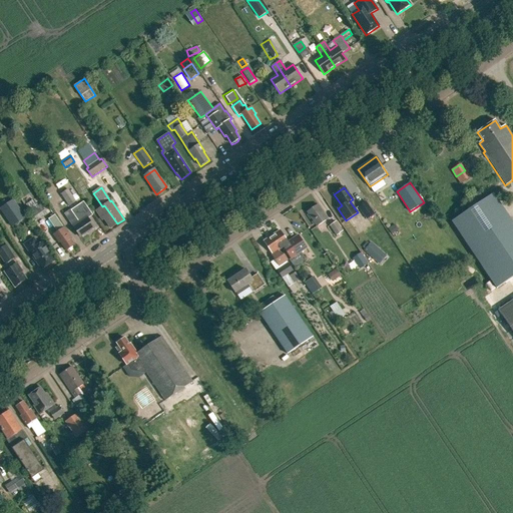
[(69,206),(76,201),(68,189),(61,194),(69,206)]
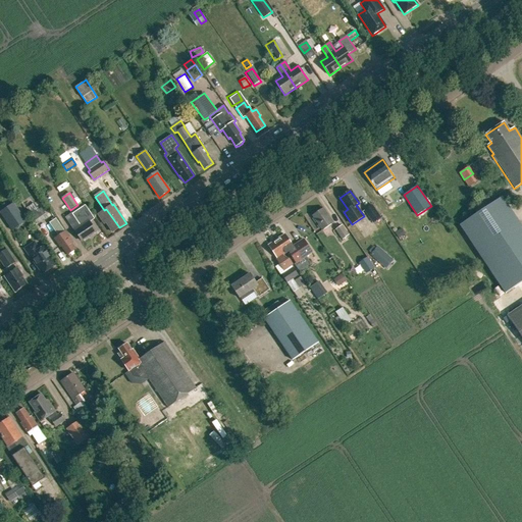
[(504,294),(521,280),(521,228),(502,198),(459,226),(504,294)]
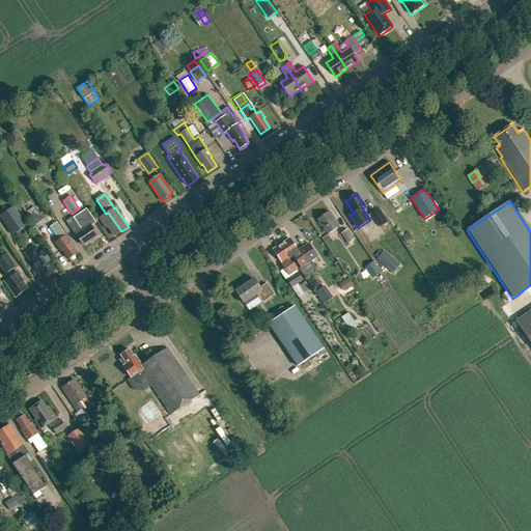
[(14,207),(0,217),(12,234),(26,225),(14,207)]
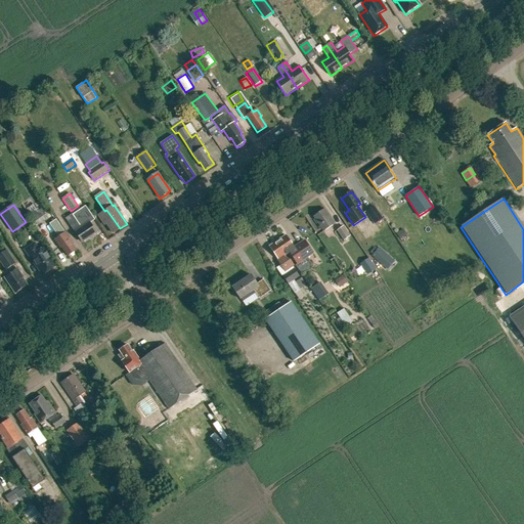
[(375,223),(383,218),(374,205),(365,210),(375,223)]
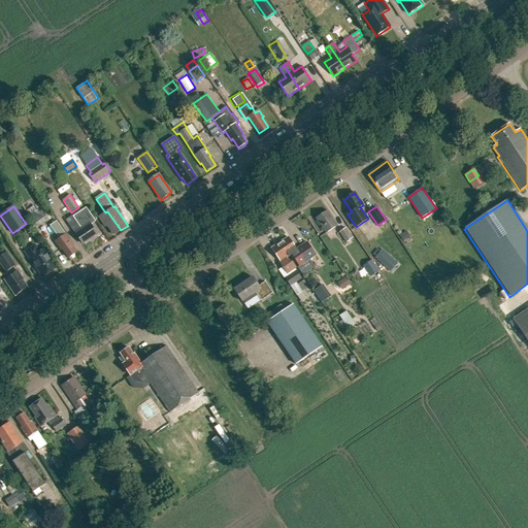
[(83,244),(97,234),(91,225),(96,222),(86,208),(73,217),(81,229),(75,233),(83,244)]
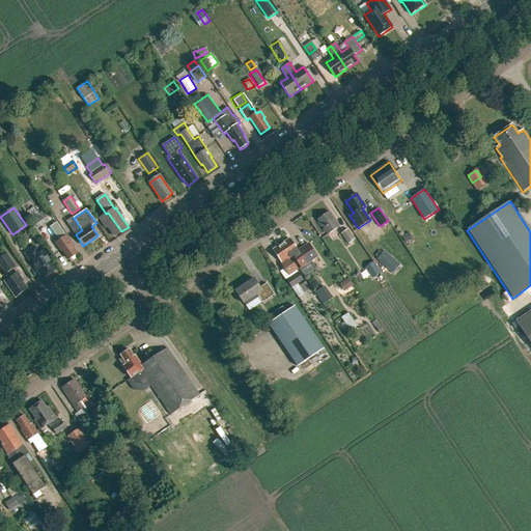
[(39,214),(37,211),(29,215),(38,227),(48,220),(43,212),(39,214)]
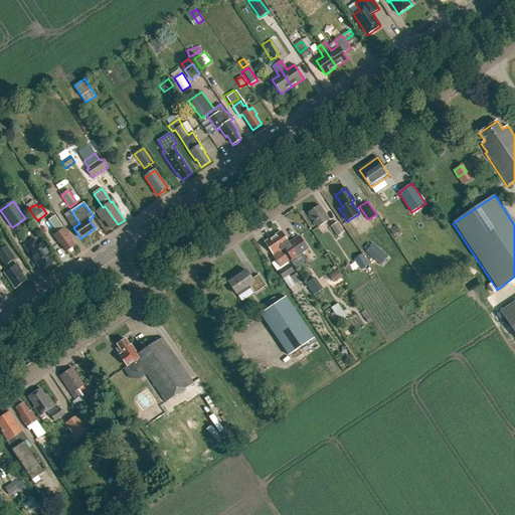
[(111,229),(118,224),(105,206),(103,207),(97,212),(103,220),(105,219),(111,229)]
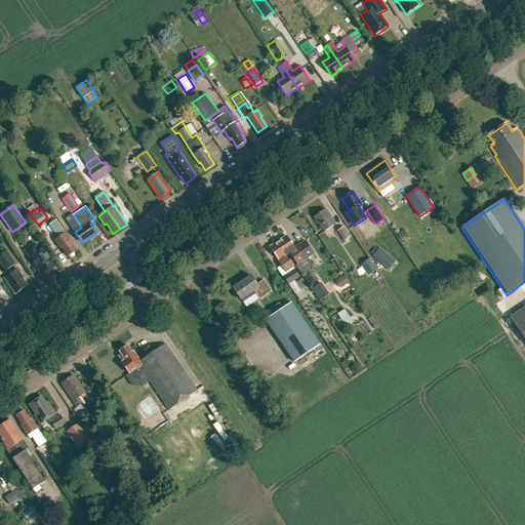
[(324,232),(335,225),(325,210),(314,217),(324,232)]
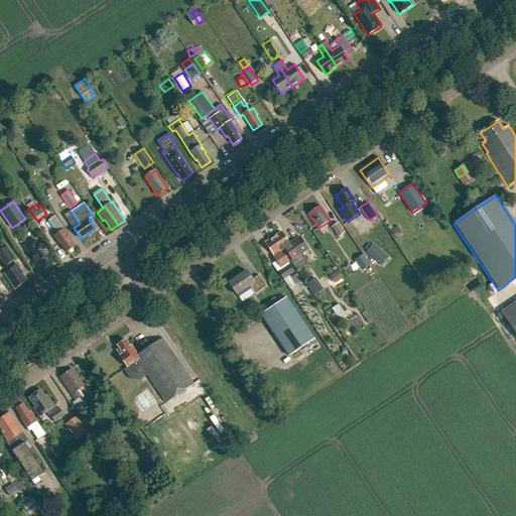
[(71,240),(63,230),(65,229),(62,227),(55,217),(49,221),(56,231),(58,234),(54,236),(59,244),(61,243),(67,252),(75,247),(70,241),(71,240)]
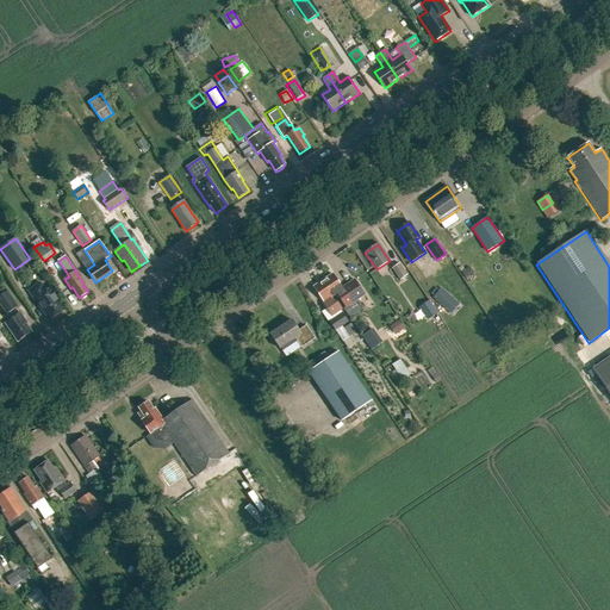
[(399,280),(408,275),(399,263),(392,269),(399,280)]
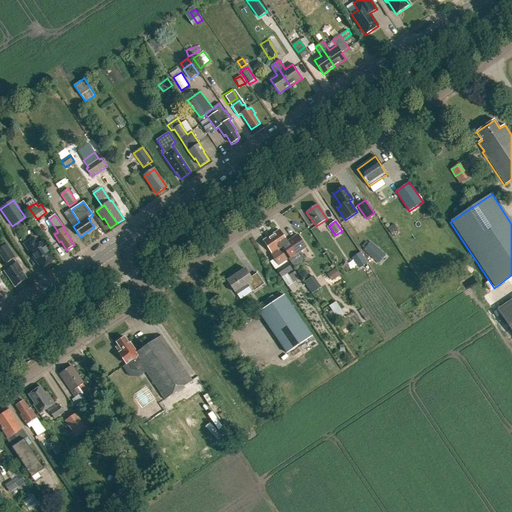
[(394,224),(387,229),(391,234),(398,230),(394,224)]
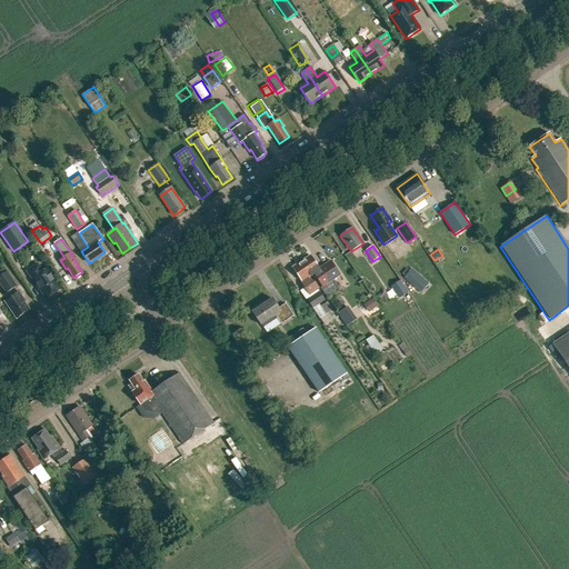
[(301,262),(311,277),(315,275),(322,287),(339,275),(330,261),(319,269),(310,256),(301,262)]
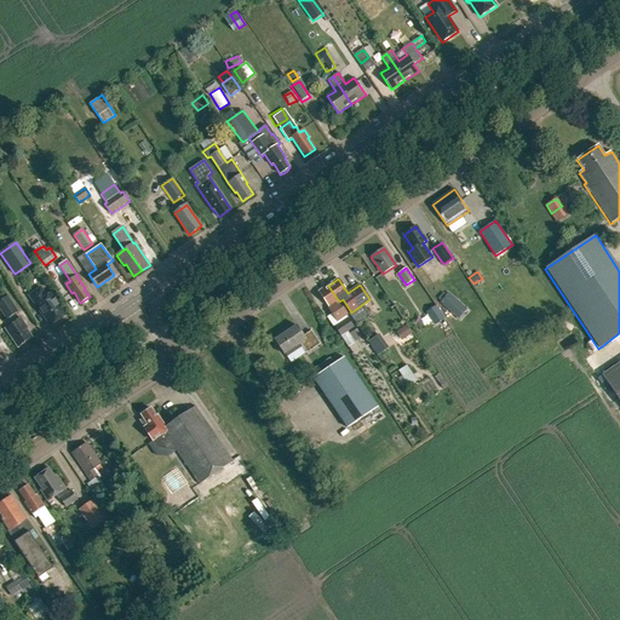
[(337,304),(339,302),(328,286),(319,292),(325,300),(339,321),(348,315),(343,308),(340,310),(337,304)]
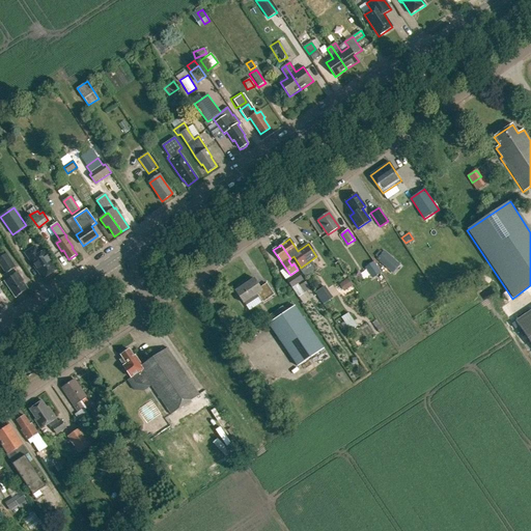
[(35,247),(25,253),(34,268),(35,268),(44,279),(57,270),(51,261),(52,260),(46,250),(39,254),(35,247)]
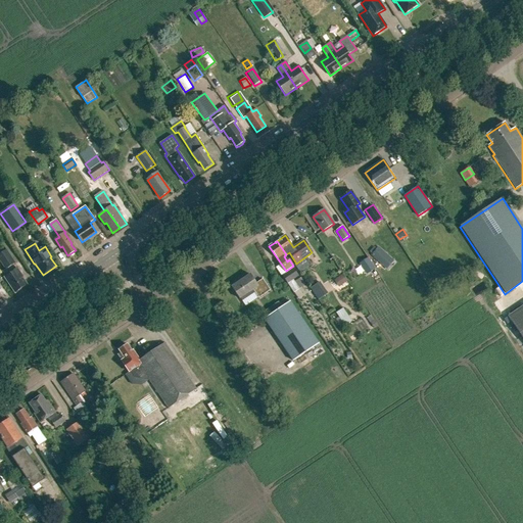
[(379,248),(372,255),(379,262),(386,254),(379,248)]
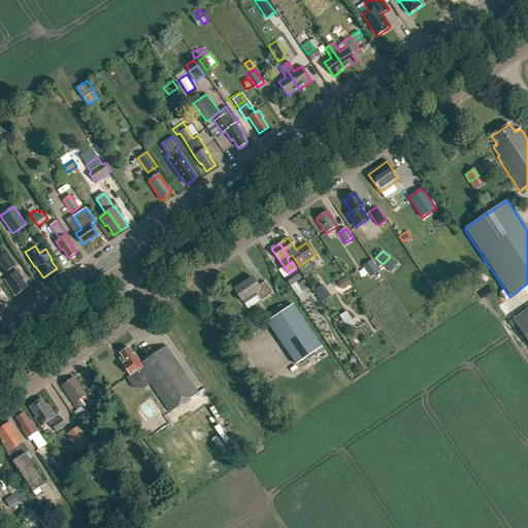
[(17,272),(13,266),(14,266),(6,254),(0,257),(0,259),(7,270),(2,274),(5,278),(17,296),(27,289),(23,282),(24,281),(18,271),(17,272)]
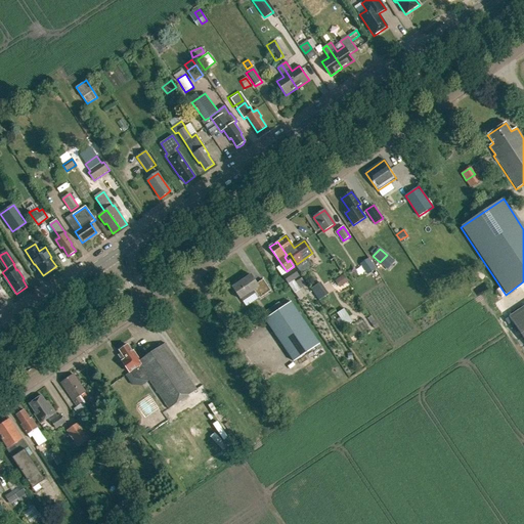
[(368,259),(360,264),(367,274),(376,269),(368,259)]
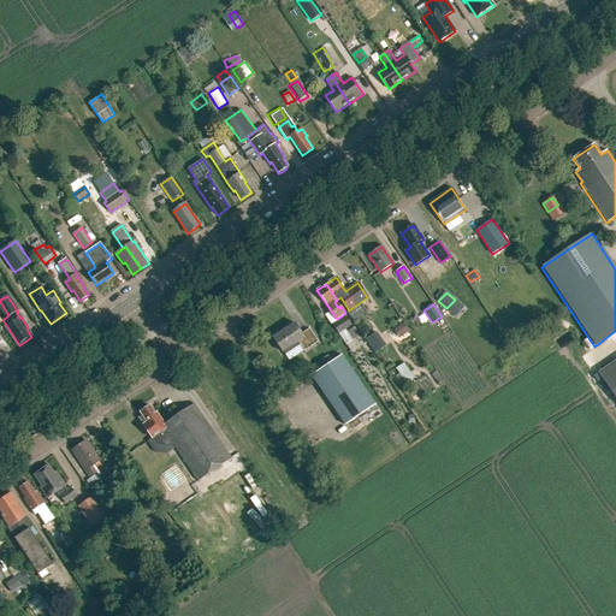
[(347,345),(354,341),(347,330),(353,325),(345,317),(332,325),(347,345)]
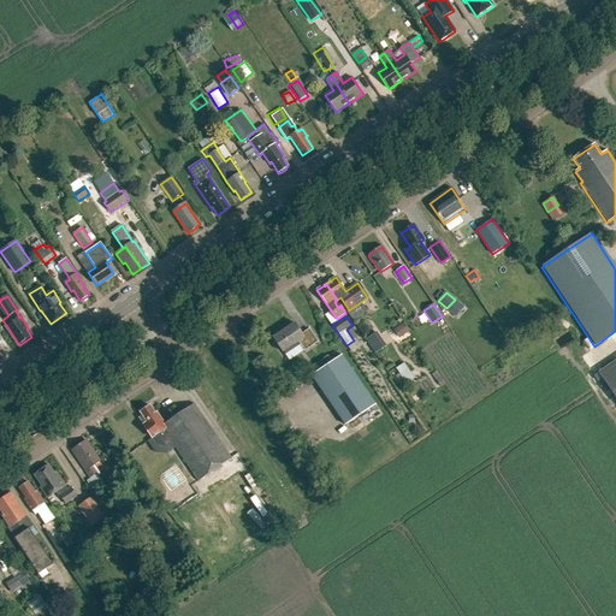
[(403,323),(396,329),(402,337),(409,331),(403,323)]
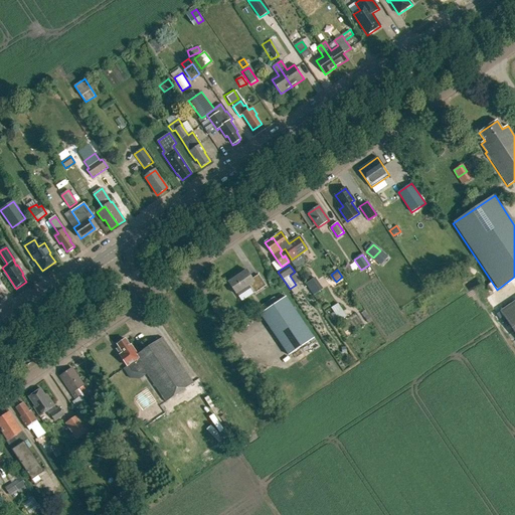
[(252,280),(246,271),(228,283),(236,295),(248,287),(253,294),(266,287),(259,276),(252,280)]
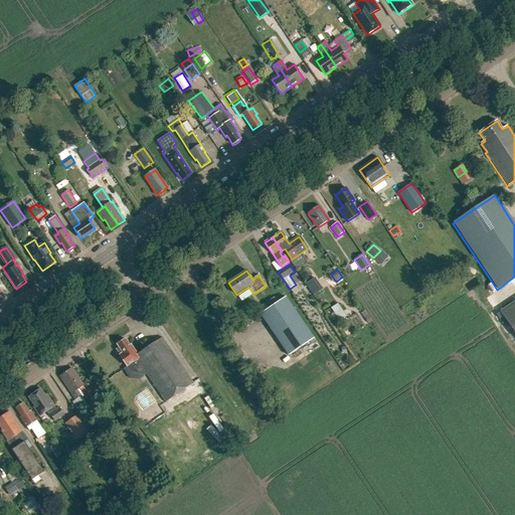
[(315,278),(306,284),(314,296),(323,289),(315,278)]
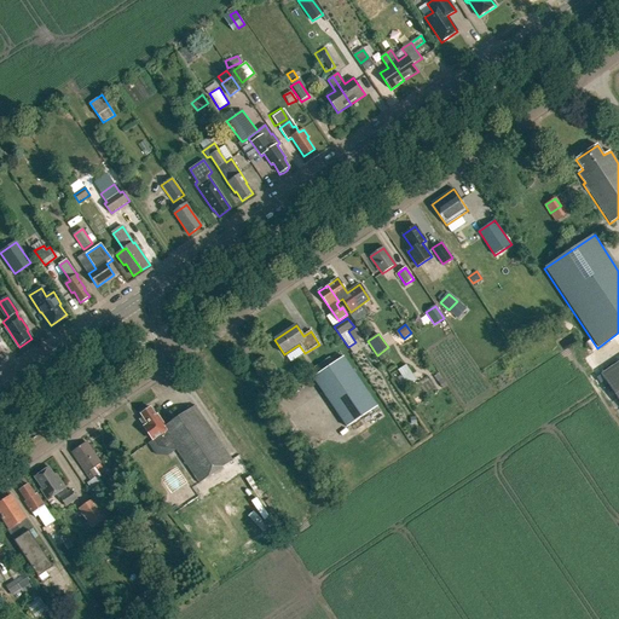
[(347,427),(377,406),(343,357),(313,377),(347,427)]
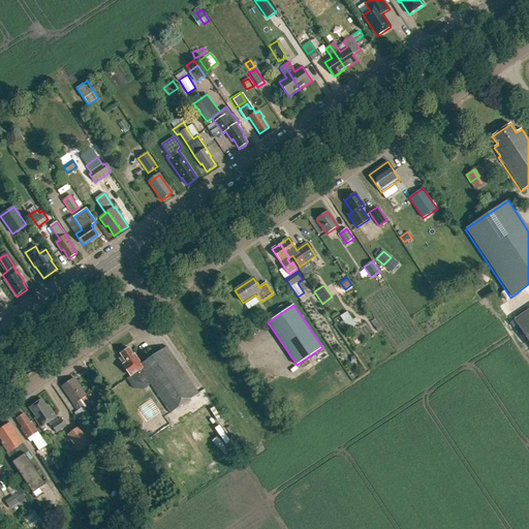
[(528,344),(528,307),(511,319),(528,344)]
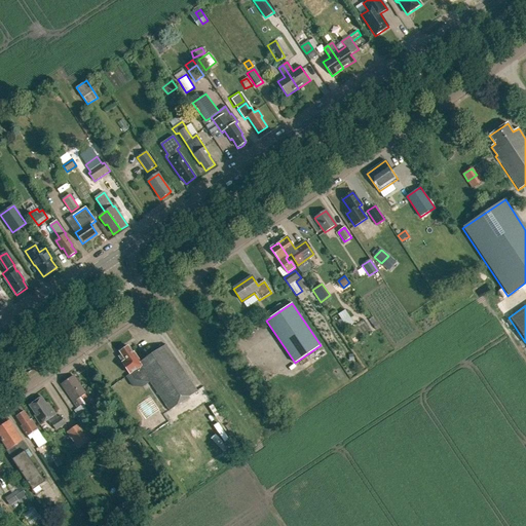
[(347,328),(354,323),(345,309),(338,314),(347,328)]
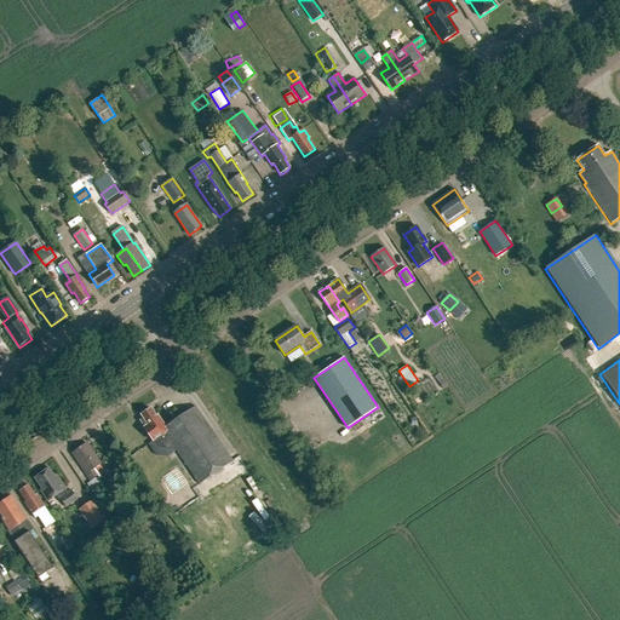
[(233,461),(195,407),(166,426),(159,417),(158,417),(151,408),(150,409),(147,408),(143,412),(142,414),(142,415),(144,418),(141,420),(144,426),(144,428),(154,441),(155,441),(156,443),(167,436),(200,484),(233,461)]
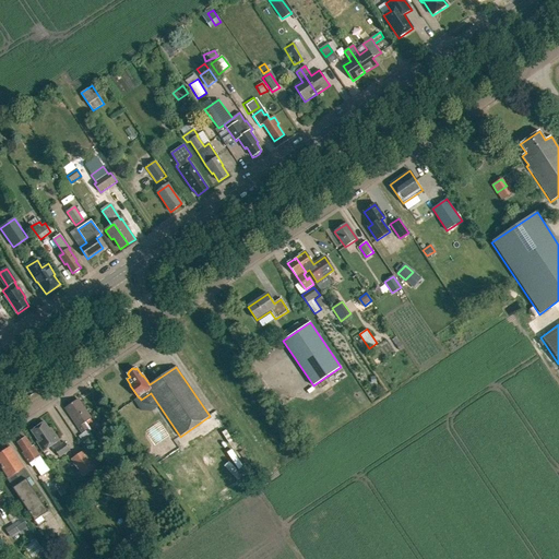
[(88,430),(84,424),(92,418),(81,403),(78,404),(76,402),(68,407),(70,409),(67,412),(82,433),(88,430)]
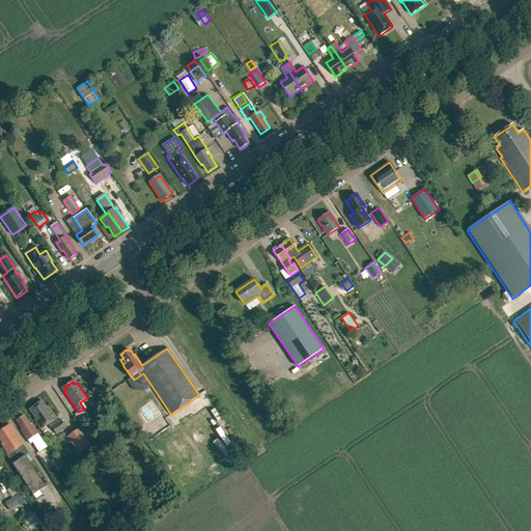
[(48,409),(43,401),(30,410),(36,419),(34,420),(40,429),(48,424),(51,428),(52,428),(56,435),(66,427),(61,420),(59,422),(49,408),(48,409)]
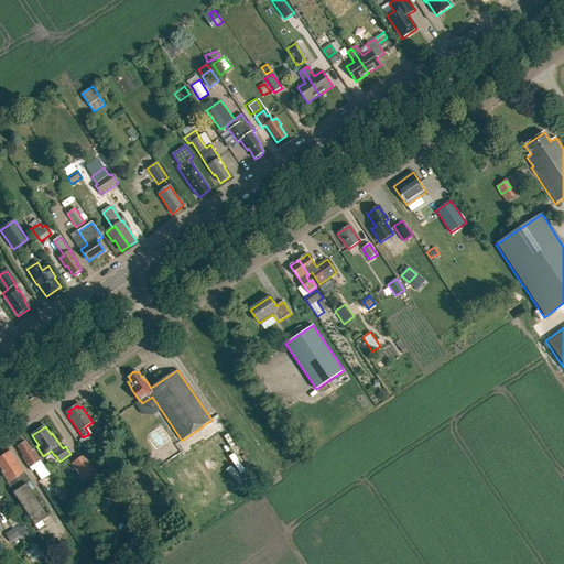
[(32,451),(26,442),(18,447),(24,456),(23,457),(32,472),(34,470),(42,481),(51,475),(41,461),(33,451),(32,451)]
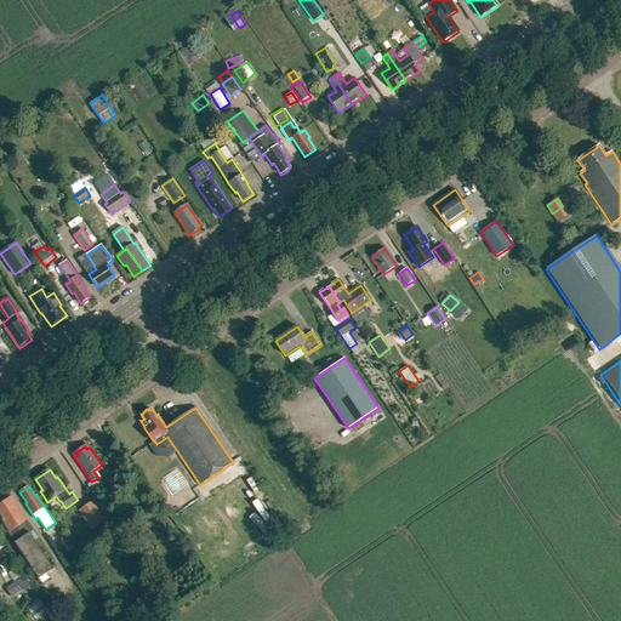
[(34,530),(27,520),(12,497),(0,505),(0,514),(11,531),(9,533),(39,579),(53,569),(29,533),(34,530)]
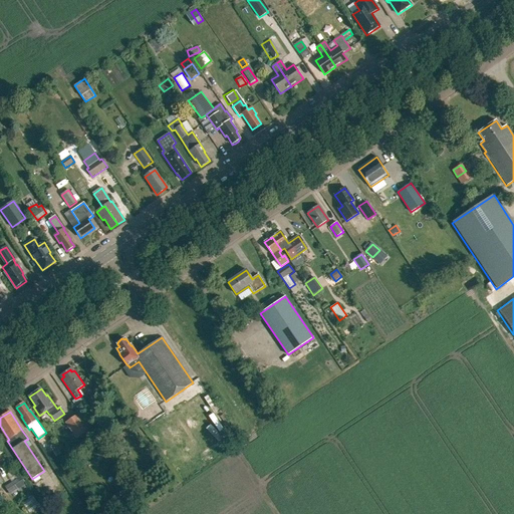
[(76,440),(88,431),(86,427),(89,425),(80,413),(77,415),(65,423),(76,440)]
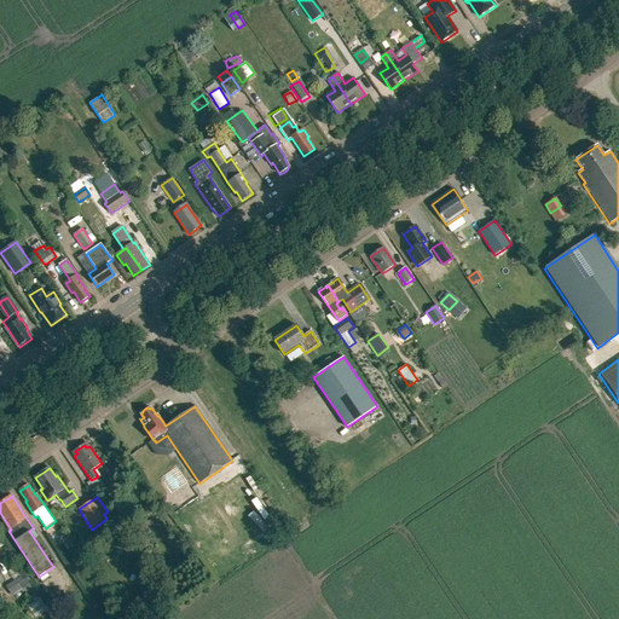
[(108,533),(115,527),(111,521),(103,526),(108,533)]
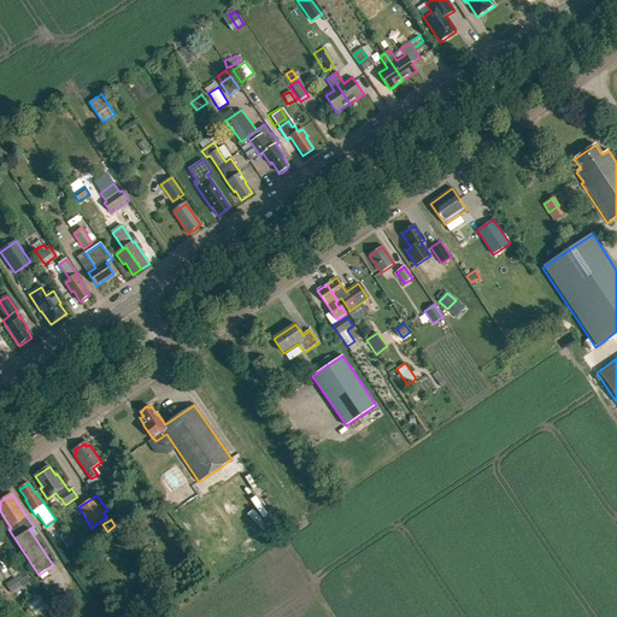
[(12,593),(31,580),(25,571),(6,583),(12,593)]
